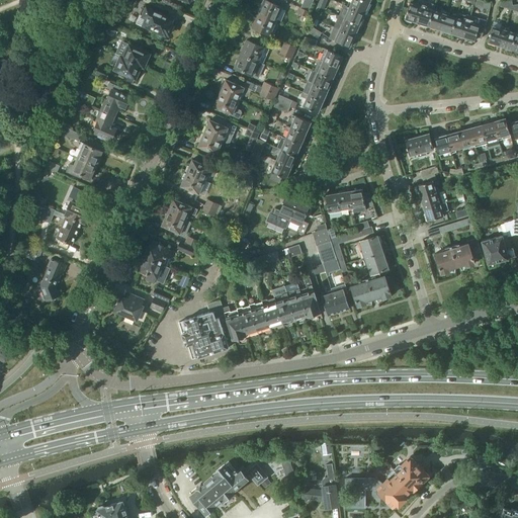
[(281,6),(266,0),(263,0),(258,13),(275,20),(281,6)]
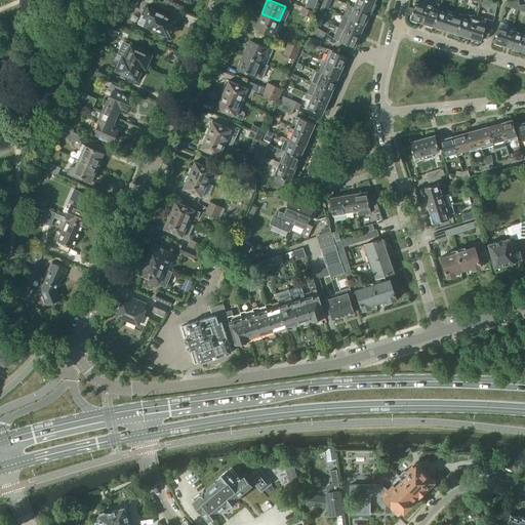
[(324,0),(322,6),(328,9),(331,0),(324,0)]
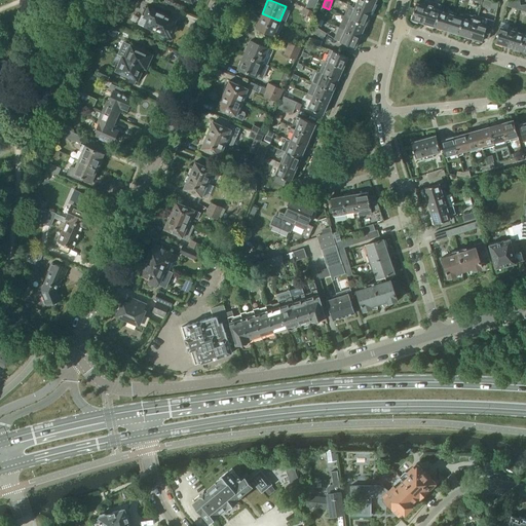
[(353,3),(352,7),(370,15),(375,3),(366,0),(358,0),(357,4),(353,3)]
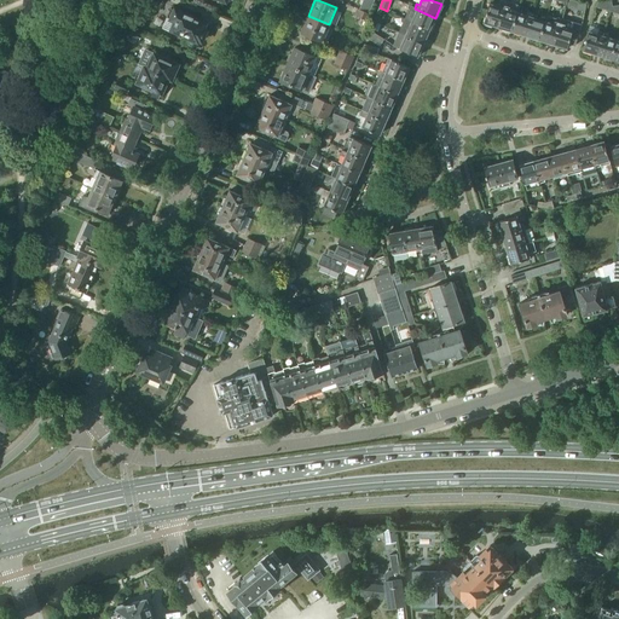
[(612,1),(599,3),(597,7),(612,12),(613,7),(612,1)]
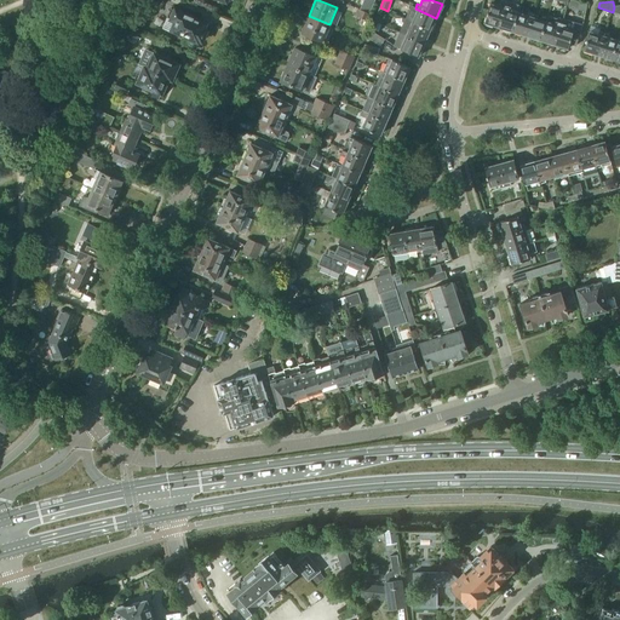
[(491,4),(491,5),(484,23),(499,27),(506,6),(501,4),(500,7),(491,4)]
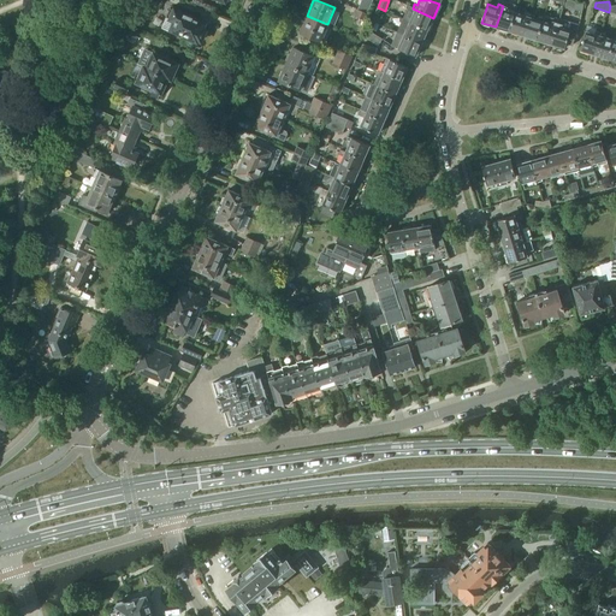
[(508,7),(503,6),(496,27),(509,31),(516,12),(508,10),(508,7)]
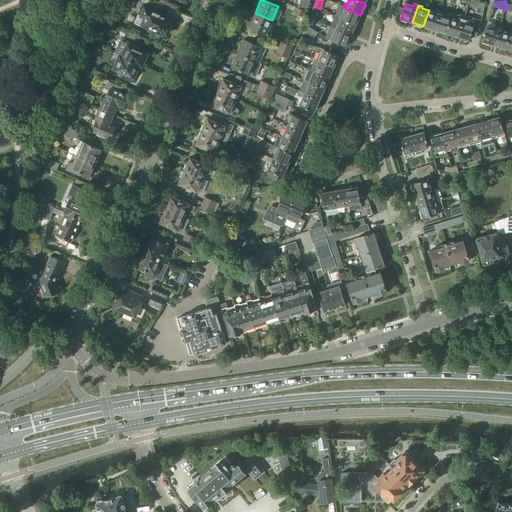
[(142,27),(151,31),(152,29),(163,34),(164,33),(166,34),(170,26),(167,25),(170,20),(142,7),(138,14),(146,18),(142,27)]
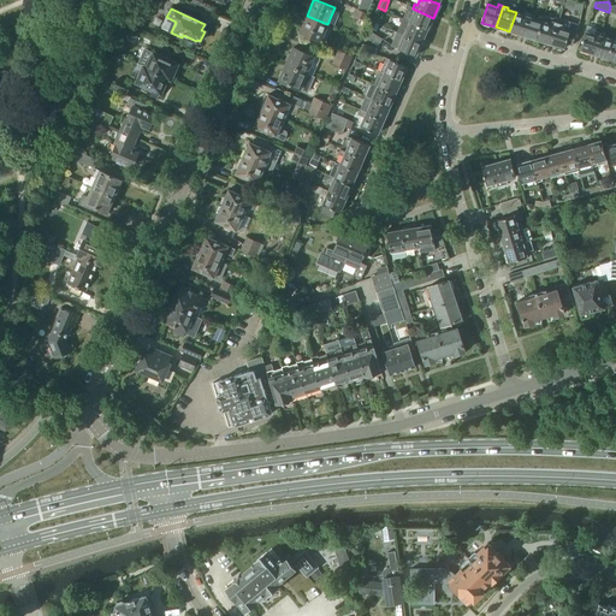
[(365,21),(367,13),(355,9),(353,16),(365,21)]
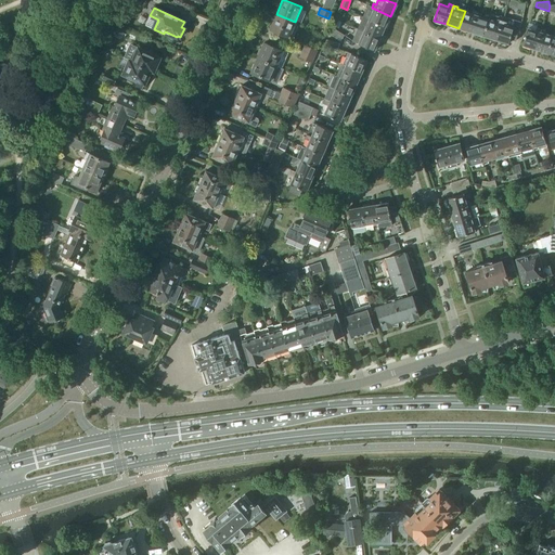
[(370,20),(369,21),(385,27),(390,16),(372,8),(370,13),(372,14),(370,20)]
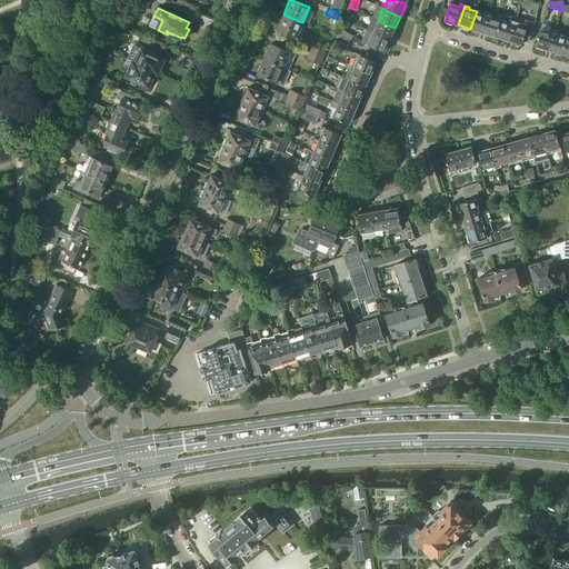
[(485,13),(477,11),(470,29),(483,32),(489,13),(485,12),(485,13)]
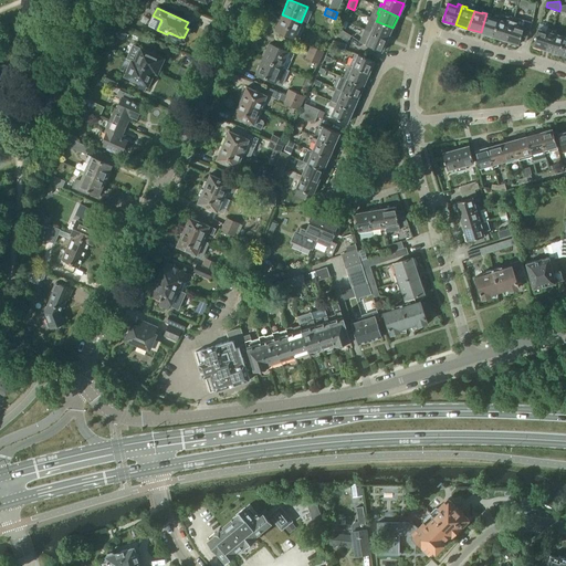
[(486,13),(481,32),(493,37),(499,19),(492,17),(492,14),(486,13)]
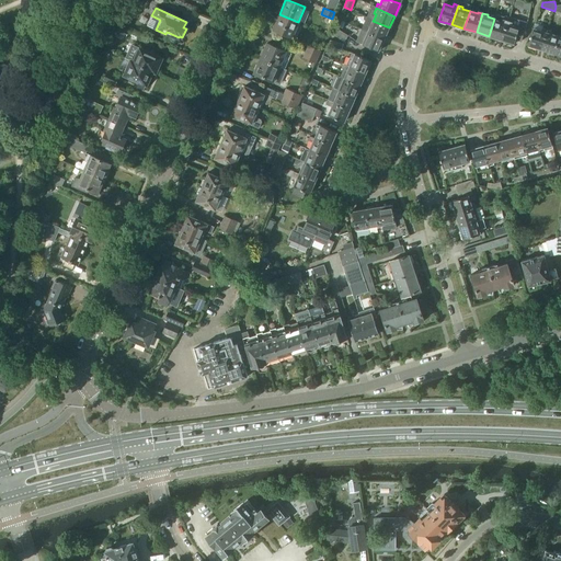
[(273,29),(292,37),(298,22),(279,14),(273,29)]
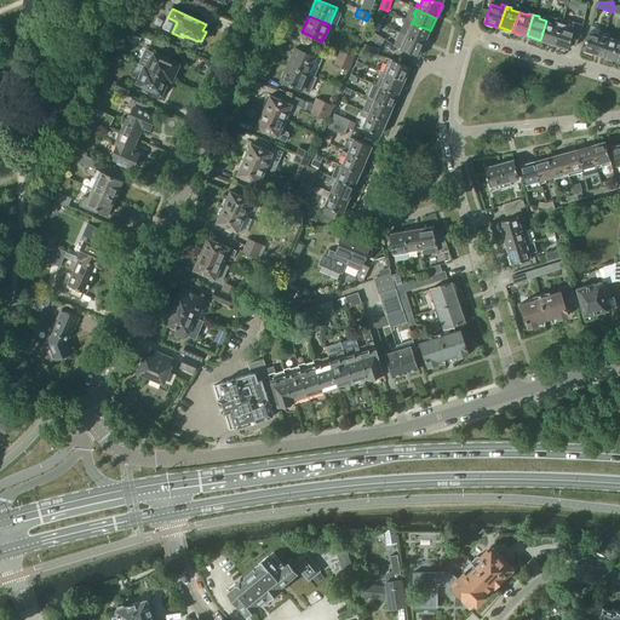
[(546,21),(540,40),(555,45),(562,18),(560,18),(557,19),(549,17),(546,21)]
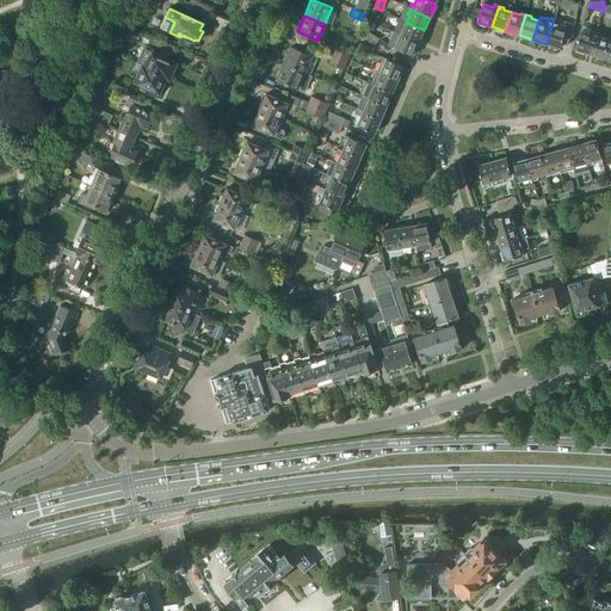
[(574,25),(554,18),(547,44),(561,48),(562,43),(568,45),(574,25)]
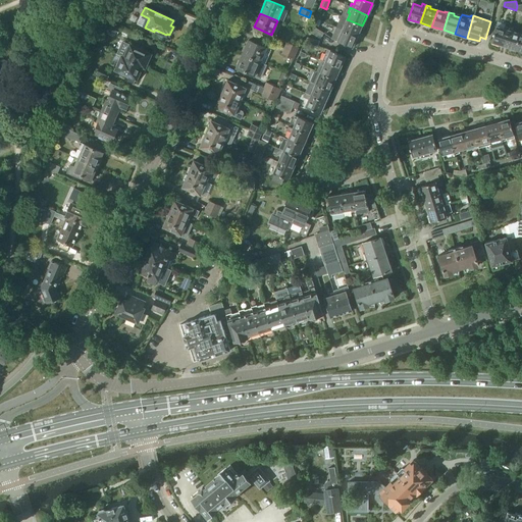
[(336,28),(340,29),(340,30),(357,38),(362,25),(347,19),(348,18),(342,16),(336,28)]
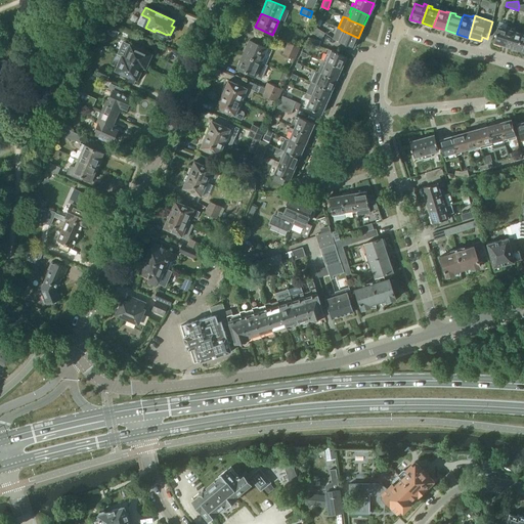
[(322,22),(316,18),(314,25),(320,27),(322,22)]
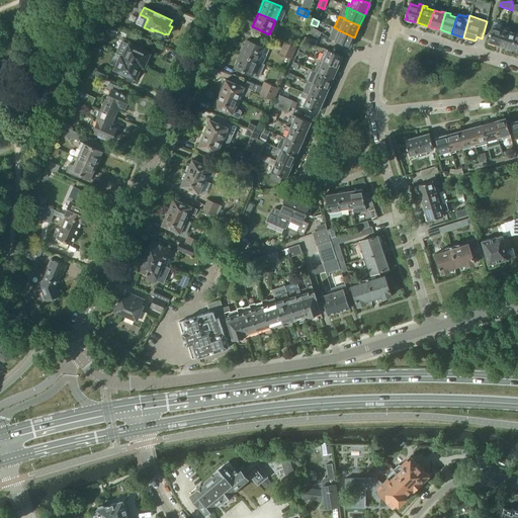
[(105,30),(116,35),(120,27),(108,22),(105,30)]
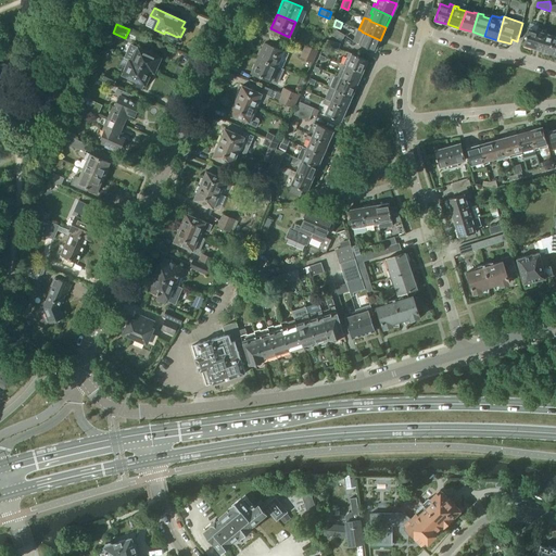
[(329,33),(340,40),(344,35),(333,27),(329,33)]
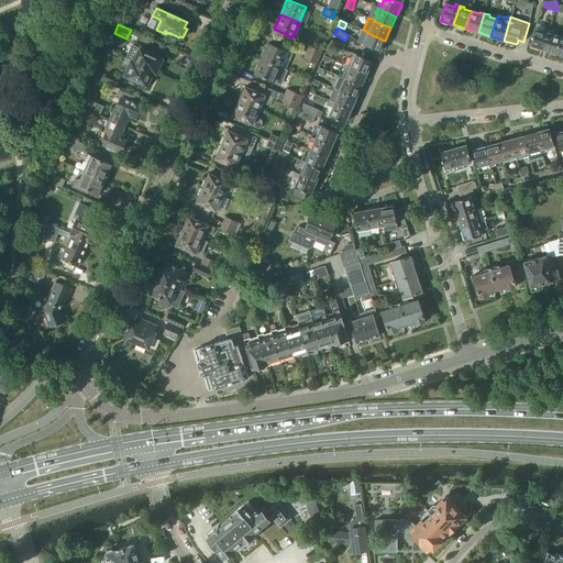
[(543,32),(536,30),(530,45),(543,50),(550,31),(544,29),(543,32)]
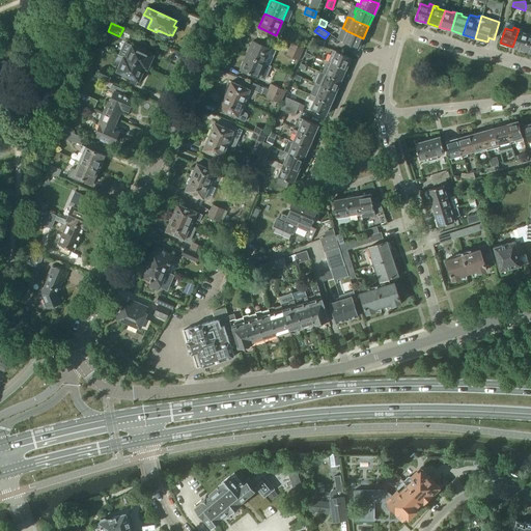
[(523,30),(519,29),(512,47),(524,51),(529,35),(523,32),(523,30)]
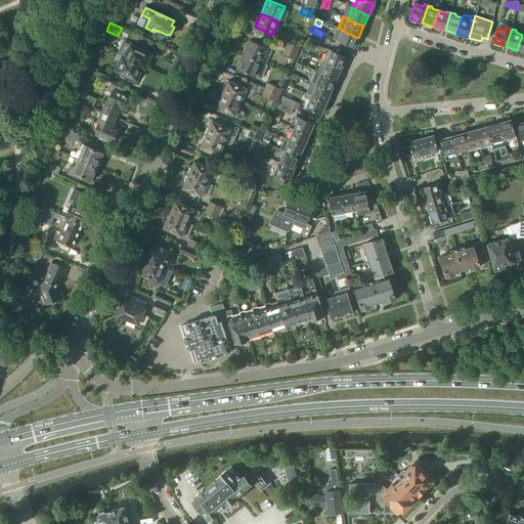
[(339,34),(342,35),(339,42),(353,49),(358,38),(341,30),(339,34)]
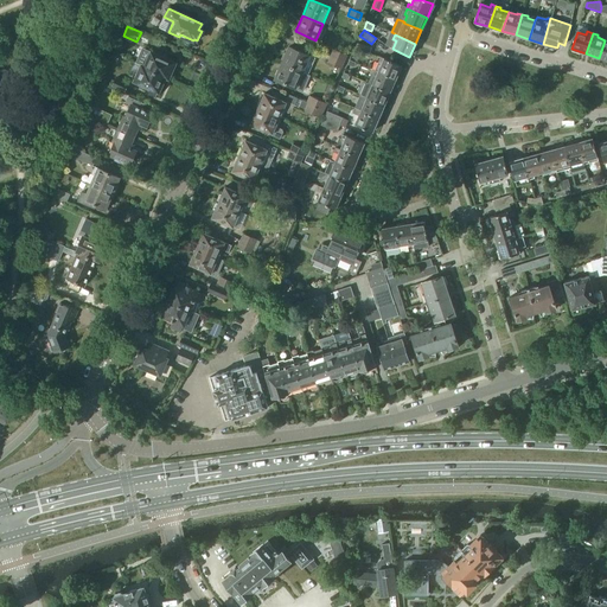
[(355,50),(370,55),(372,48),(357,43),(355,50)]
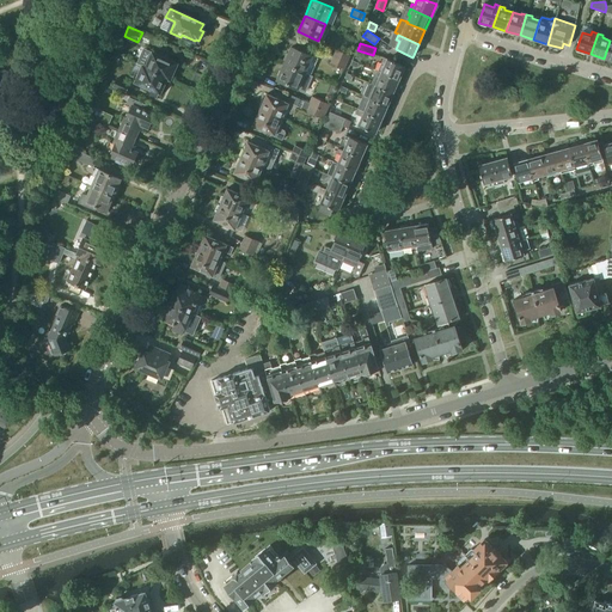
[(283,60),(286,61),(285,63),(305,73),(312,56),(292,47),(288,54),(287,53),(283,60)]
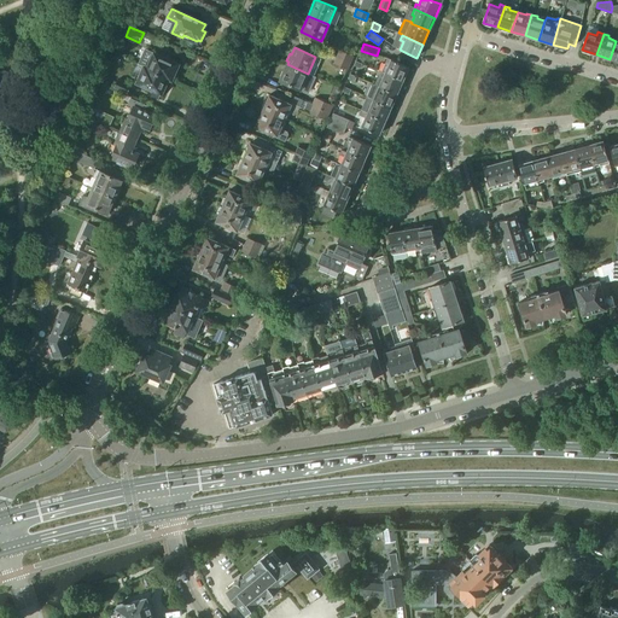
[(337,58),(349,63),(353,56),(339,50),(337,58)]
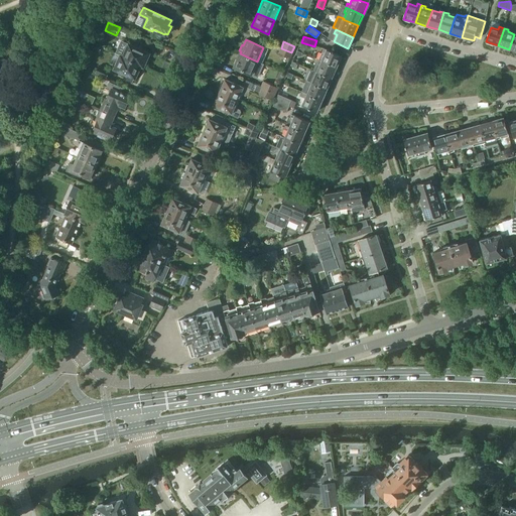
[(121,55),(140,65),(143,66),(149,53),(129,44),(127,49),(124,48),(121,55)]
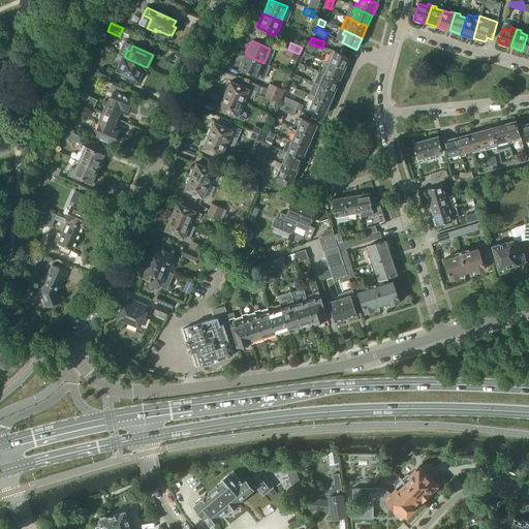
[(299,54),(288,50),(285,56),(296,60),(299,54)]
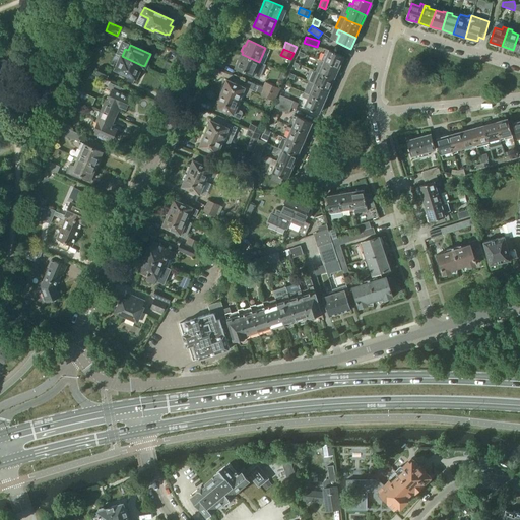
[(327,55),(324,62),(338,68),(343,57),(326,49),(325,54),(327,55)]
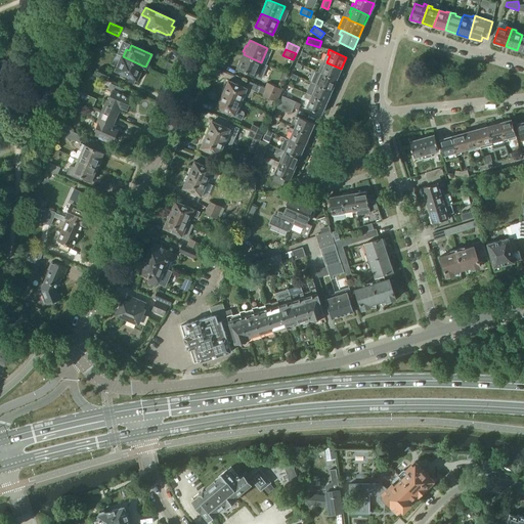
[(237,68),(256,76),(261,62),(244,54),(237,68)]
